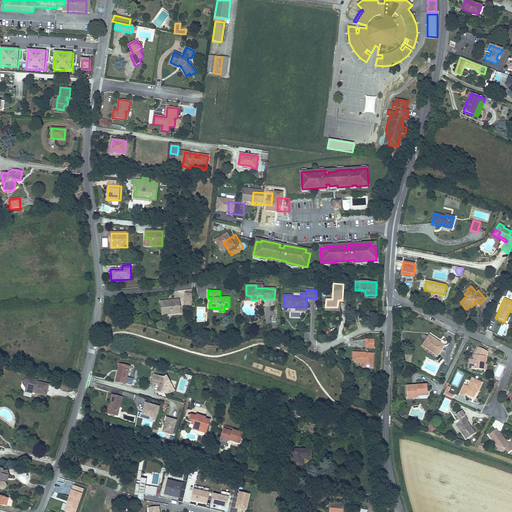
[(181,313),(180,299),(171,300),(171,301),(169,301),(169,300),(164,301),(165,315),(181,313)]
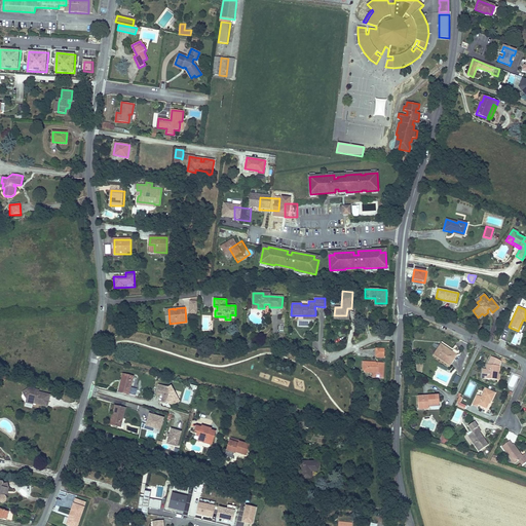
[(348,320),(349,308),(347,308),(346,315),(334,315),(334,320),(348,320)]
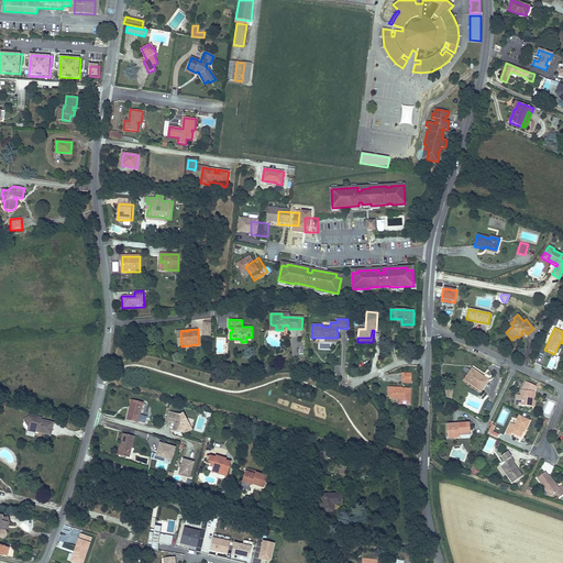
[(482,390),(488,381),(472,368),(464,379),(482,390)]
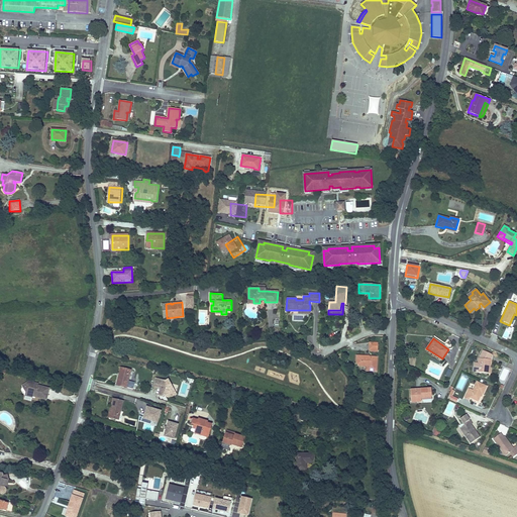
[(378,351),(378,342),(370,342),(370,349),(371,351),(378,351)]
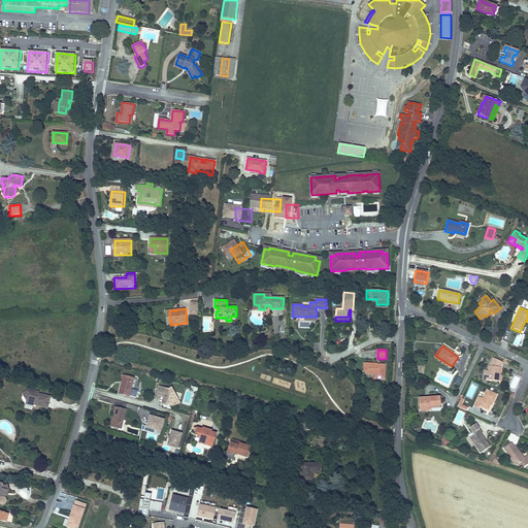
[(484,370),(484,380),(500,382),(500,375),(501,367),(503,363),(493,358),(489,366),(488,371),(484,370)]
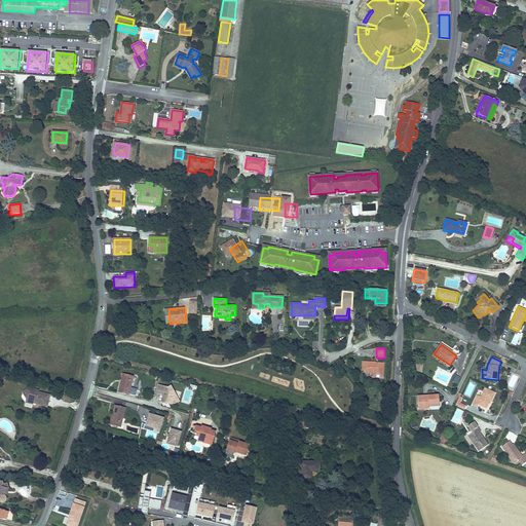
[(383,378),(384,364),(375,363),(375,365),(372,364),(372,363),(363,362),(363,369),(366,372),(373,373),(373,377),(383,378)]
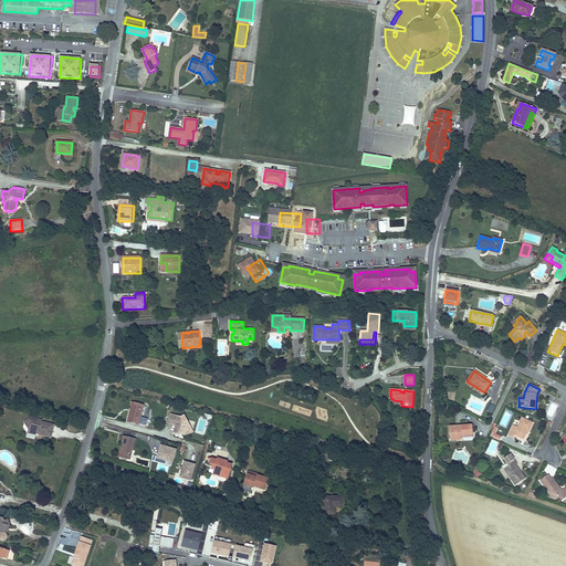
[(554,421),(561,405),(553,401),(546,418),(554,421)]
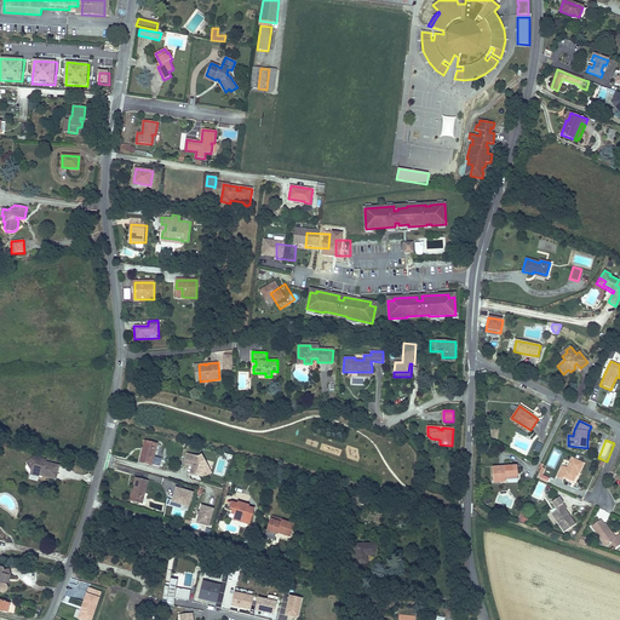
[(154,457),(158,443),(148,441),(145,449),(145,453),(142,452),(139,461),(159,466),(161,459),(154,457)]
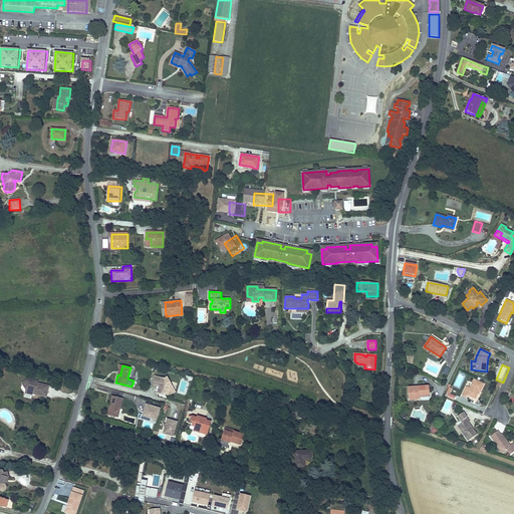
[(454,386),(459,388),(464,376),(459,373),(454,386)]
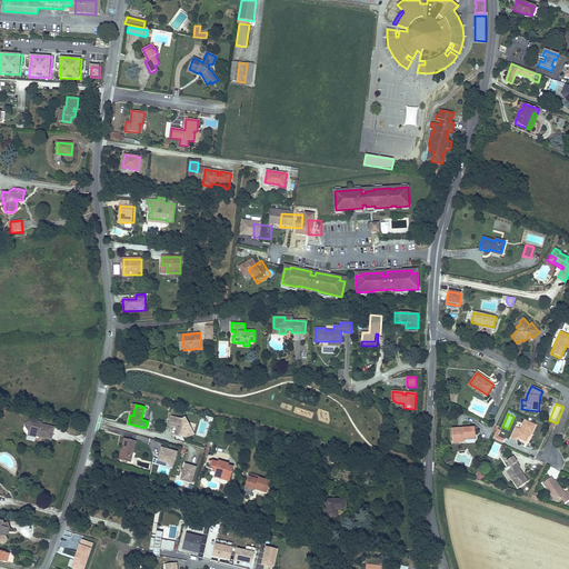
[(55,428),(42,425),(42,422),(32,420),(29,422),(28,426),(27,429),(29,432),(37,433),(37,432),(39,433),(39,437),(51,440),(55,428)]
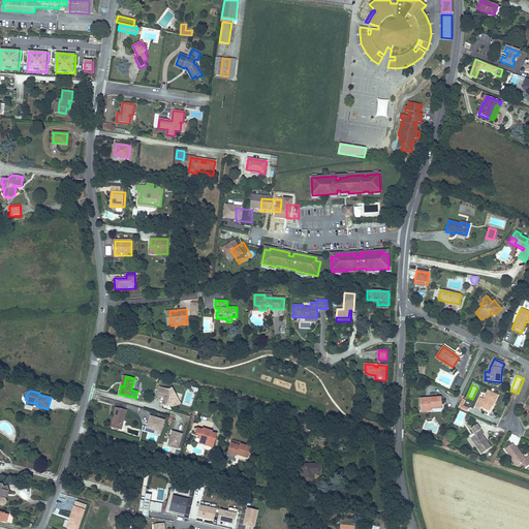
[(164,402),(182,408),(186,396),(167,391),(164,402)]
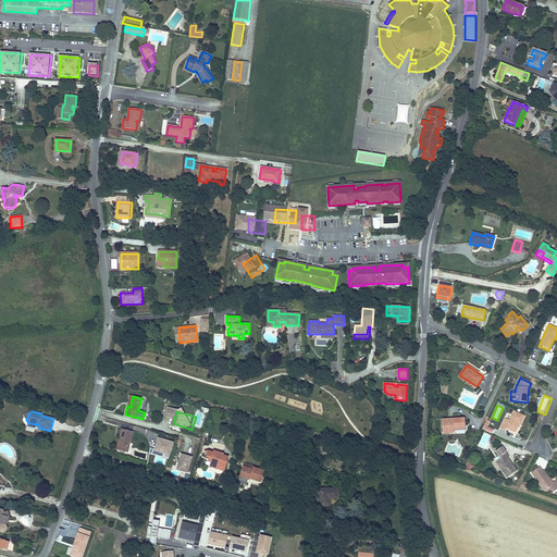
[(506,419),(500,429),(505,431),(506,428),(515,432),(519,424),(520,425),(524,416),(514,411),(509,420),(506,419)]
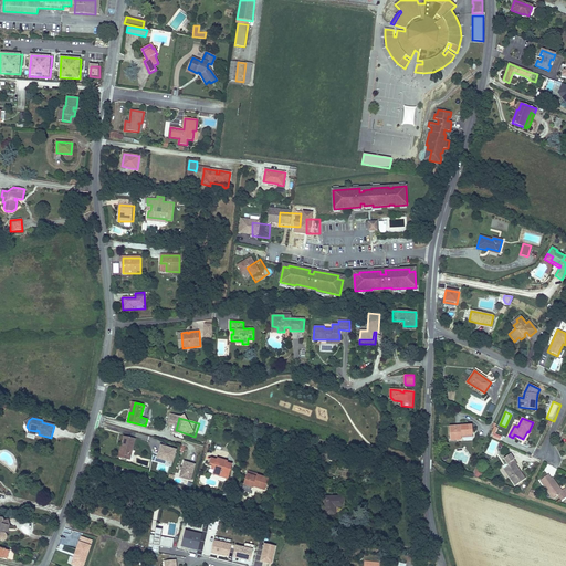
[(473,437),(472,426),(449,427),(450,440),(461,440),(461,436),(463,436),(463,437),(473,437)]
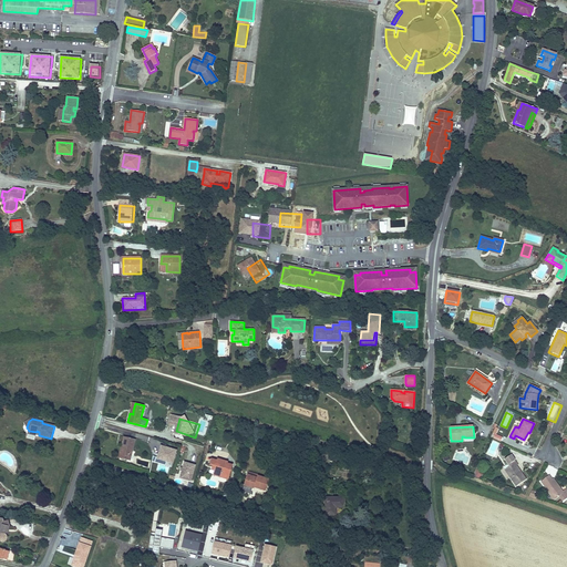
[(130,461),(135,440),(124,437),(122,446),(124,446),(123,450),(121,459),(130,461)]
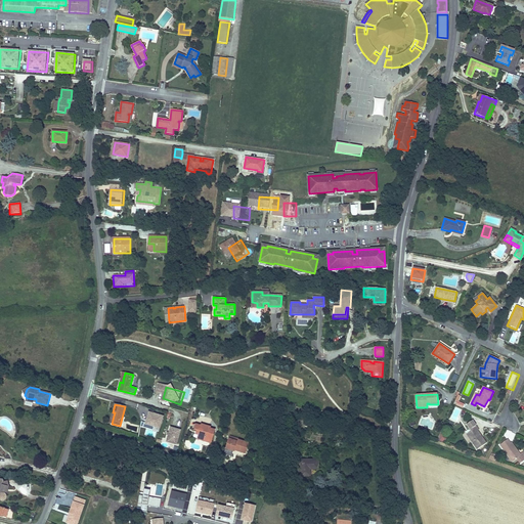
[(460,424),(466,411),(456,406),(450,419),(460,424)]
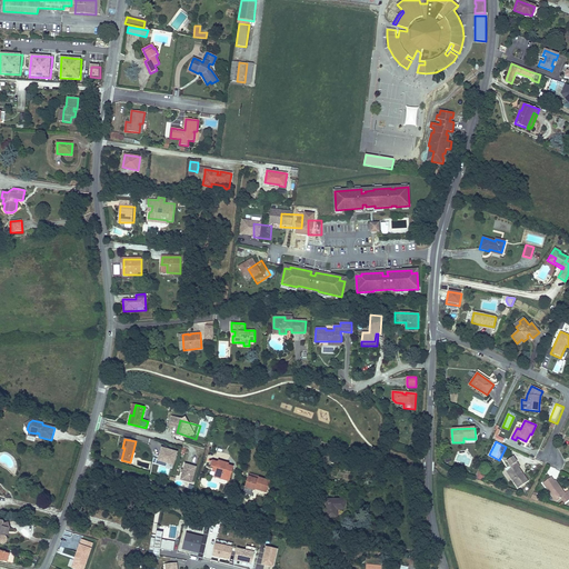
[(178,451),(161,446),(157,459),(173,463),(178,451)]
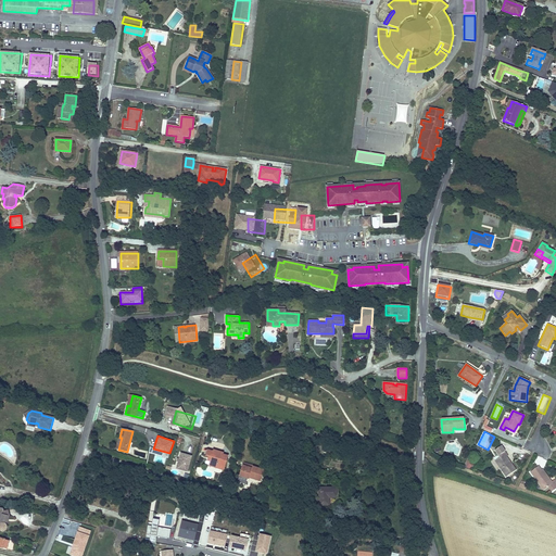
[(494,451),(500,457),(495,460),(506,477),(516,470),(510,462),(509,463),(505,457),(508,456),(501,446),(494,451)]
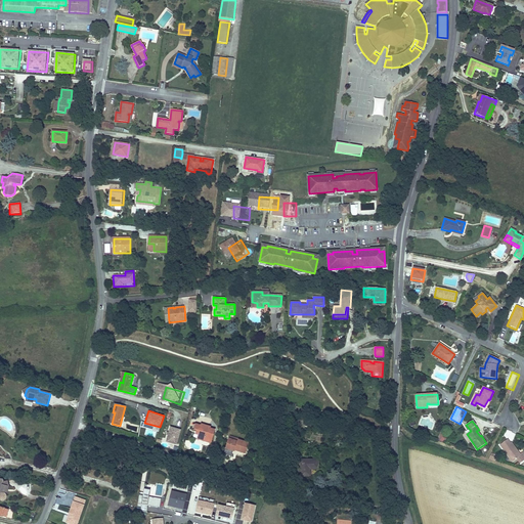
[(211,443),(214,430),(210,429),(210,428),(202,425),(201,426),(195,425),(194,430),(197,430),(200,431),(199,435),(198,439),(211,443)]
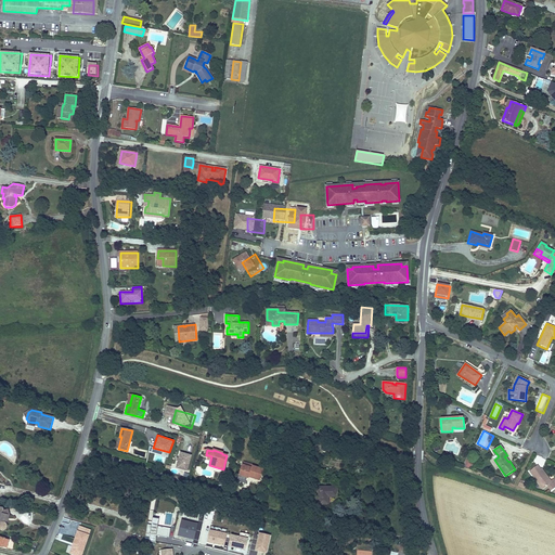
[(192,454),(180,451),(178,457),(177,461),(176,467),(188,469),(192,454)]
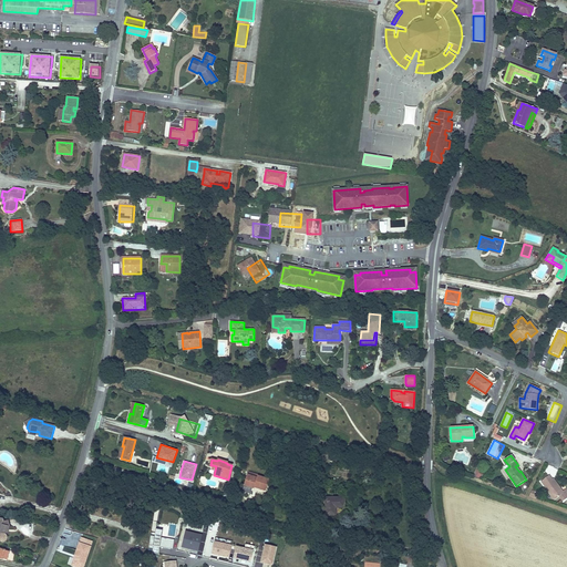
[(266,491),(269,480),(257,476),(257,478),(248,475),(247,475),(244,486),(254,490),(255,487),(266,491)]
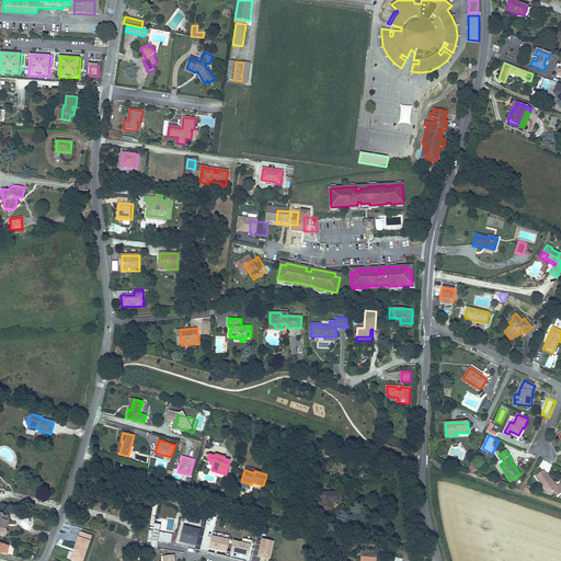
[(553,492),(557,496),(560,492),(560,485),(560,484),(557,487),(547,473),(546,474),(542,470),(535,477),(548,495),(553,492)]
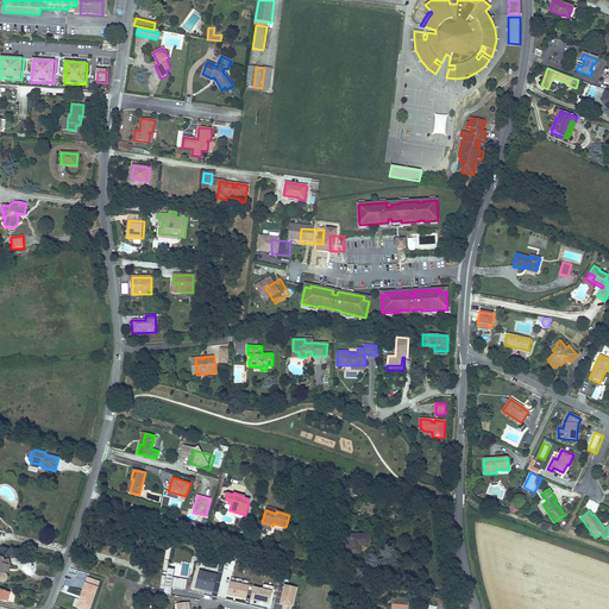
[(370,546),(370,535),(350,535),(350,553),(360,553),(360,547),(359,547),(359,546),(360,545),(370,546)]
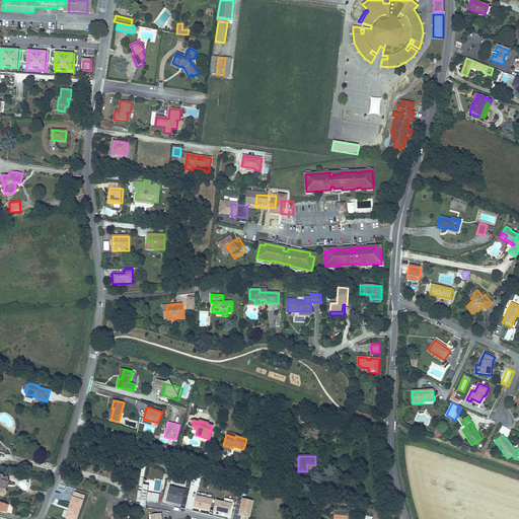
[(5,490),(7,482),(8,482),(7,476),(3,477),(3,475),(0,474),(0,495),(0,496),(1,496),(2,497),(3,497),(4,496),(5,496),(6,495),(6,494),(7,493),(7,492),(6,491),(6,490),(5,490)]
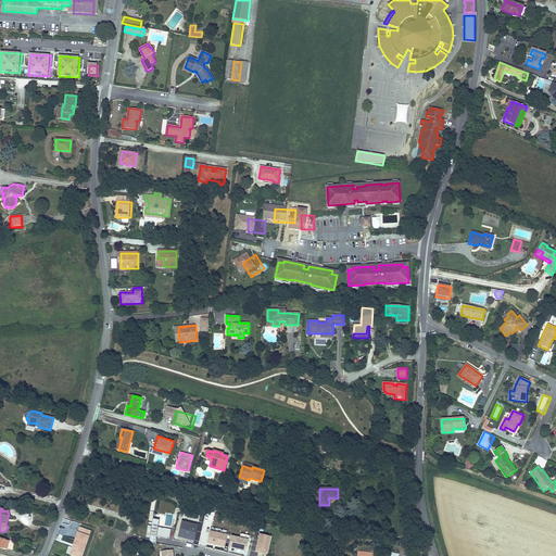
[(147,534),(150,534),(150,541),(156,542),(156,535),(169,538),(171,528),(160,527),(161,518),(154,517),(152,526),(148,525),(147,534)]
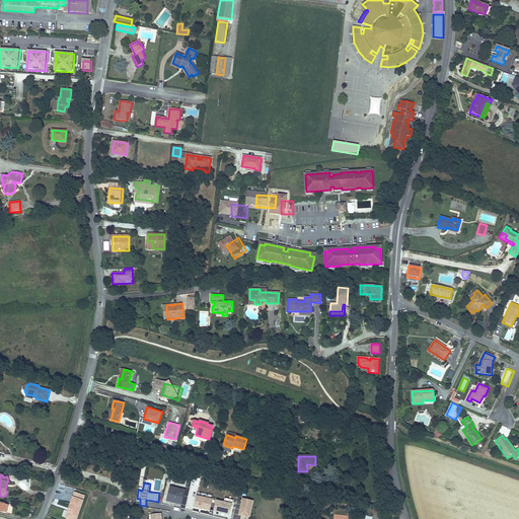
[(186,489),(170,486),(166,500),(181,504),(186,489)]
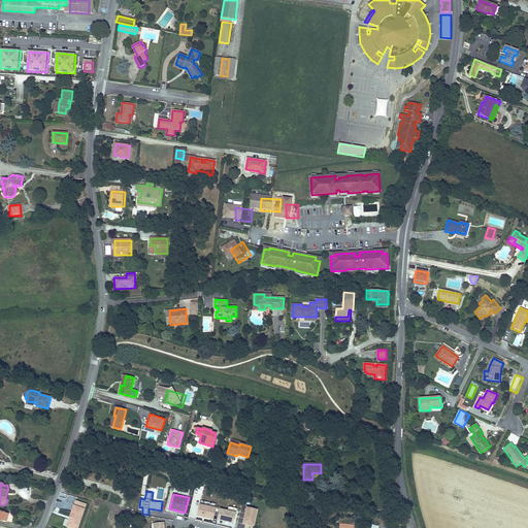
[(216,506),(200,503),(197,516),(213,519),(216,506)]
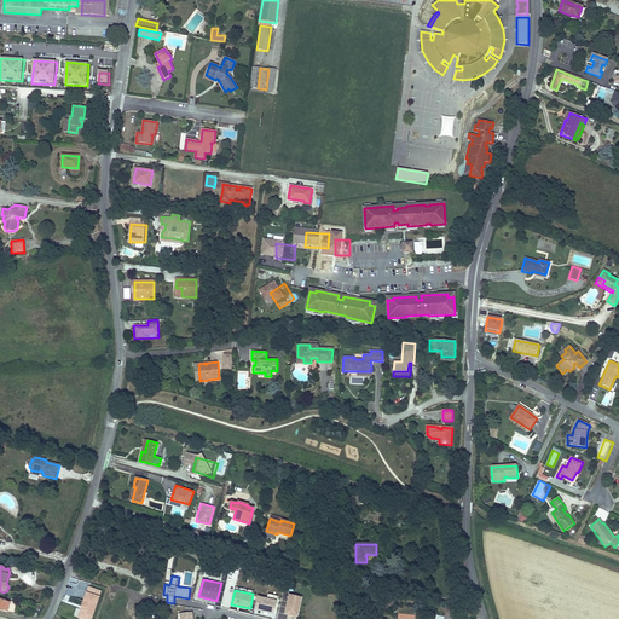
[(258,595),(255,609),(275,613),(278,600),(258,595)]
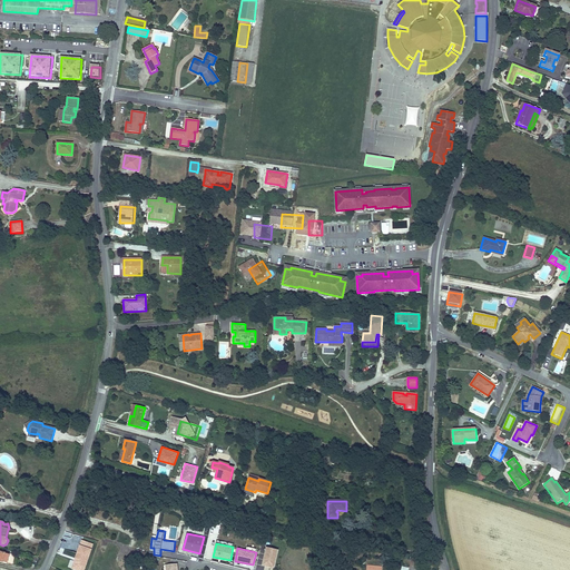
[(266,548),(261,564),(273,567),(277,550),(266,548)]
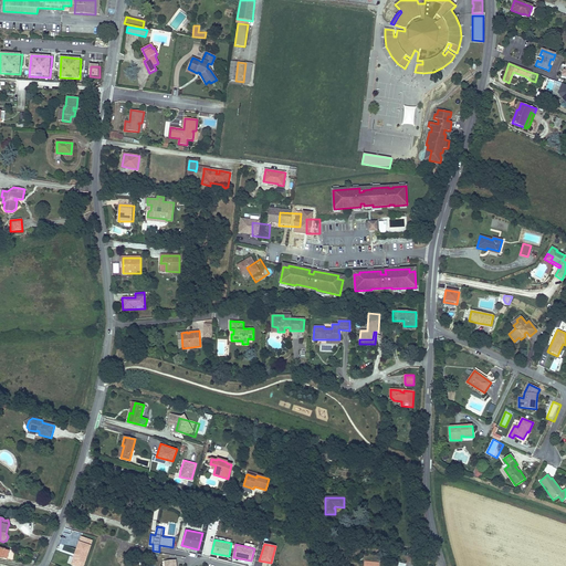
[(143,557),(145,548),(136,546),(134,554),(143,557)]
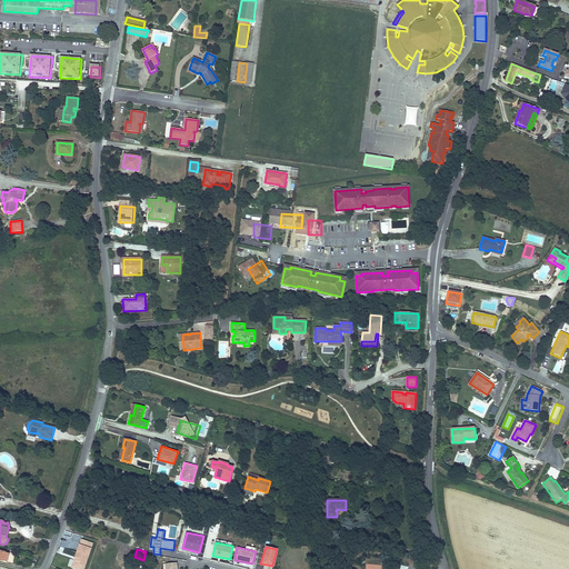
[(110,568),(115,557),(105,553),(100,552),(97,562),(103,565),(102,568),(110,568)]
